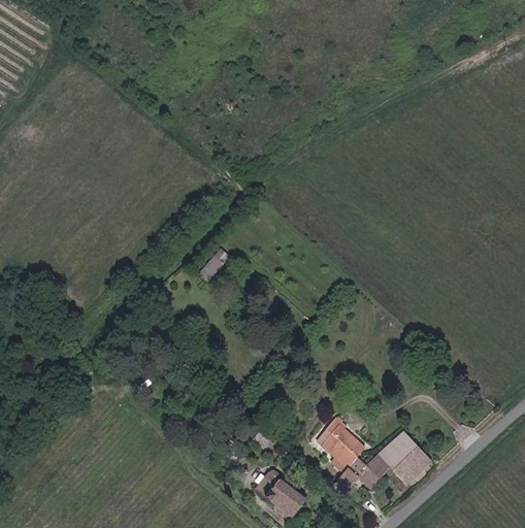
[(196,273),(205,282),(229,256),(219,248),(196,273)]
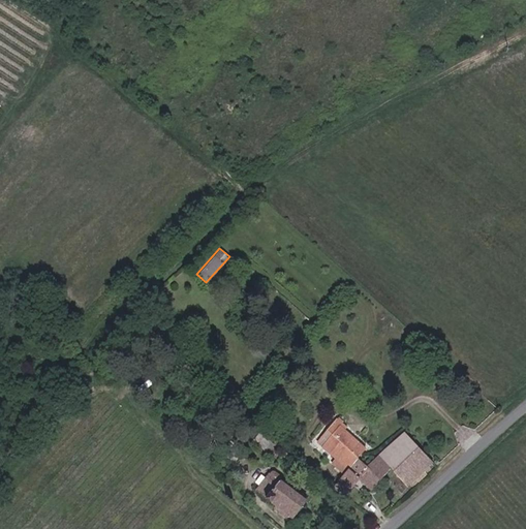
[(343,473),(358,459),(367,450),(336,419),(315,440),(335,459),(332,462),(343,473)]
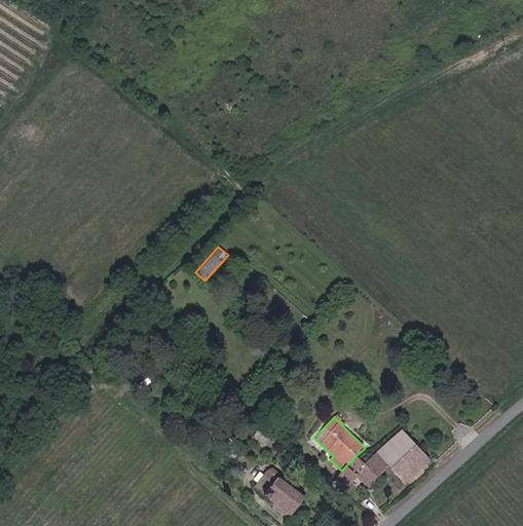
[(388,466),(406,484),(433,457),(402,427),(375,454),(388,466)]
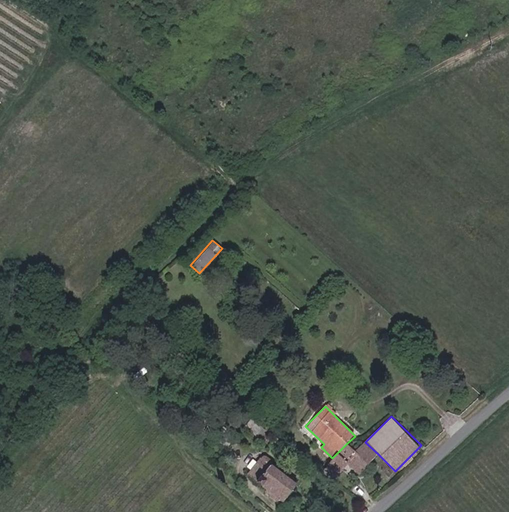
[(355,452),(346,444),(332,458),(325,466),(334,475),(343,466),(355,478),(378,454),(365,442),(355,452)]
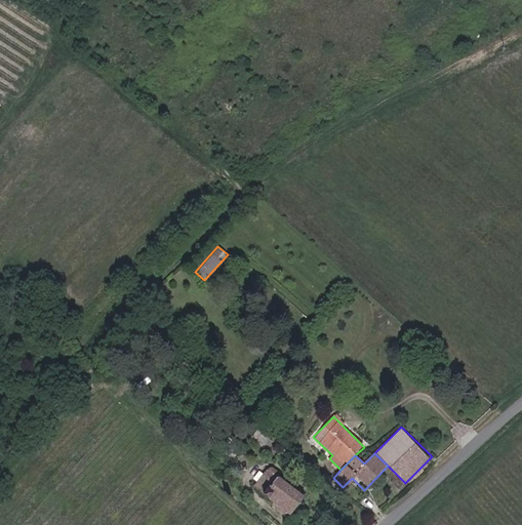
[(307,499),(278,476),(266,491),(275,498),(279,492),(298,509),(307,499)]
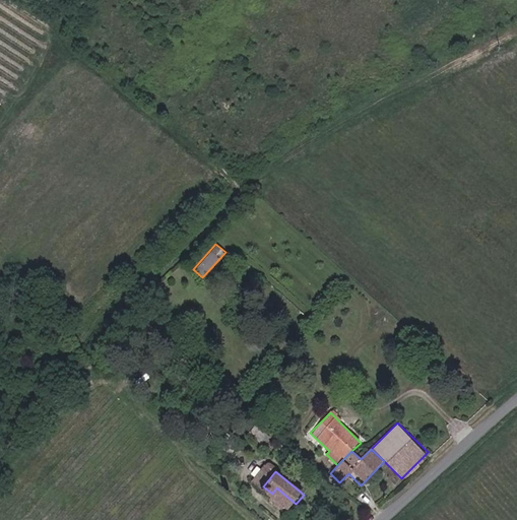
[(276,488),(272,494),(292,510),(296,504),(276,488)]
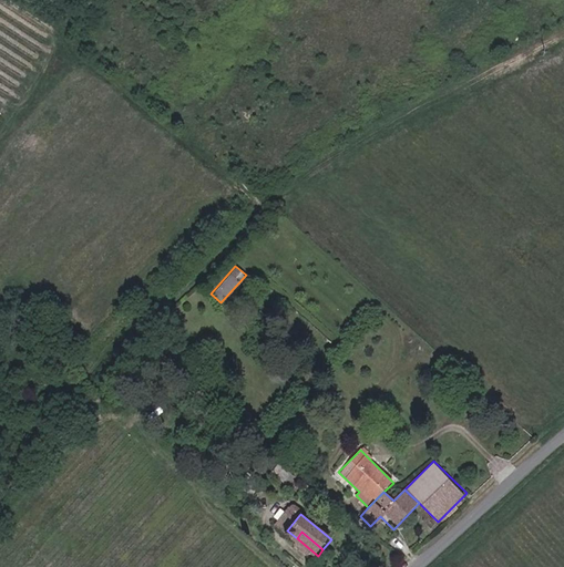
All buildings are outlined.
